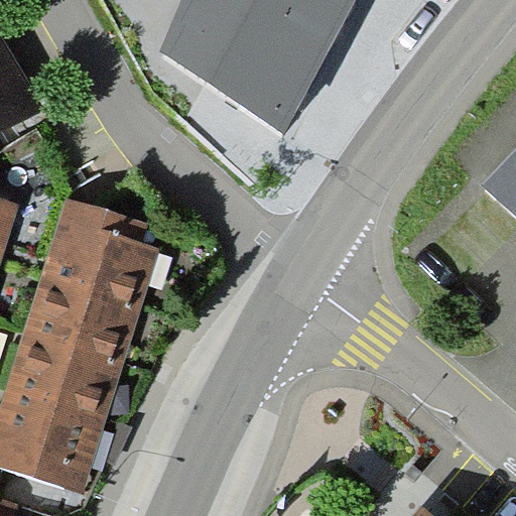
[(180,0),(158,50),(287,135),(360,0),(180,0)]
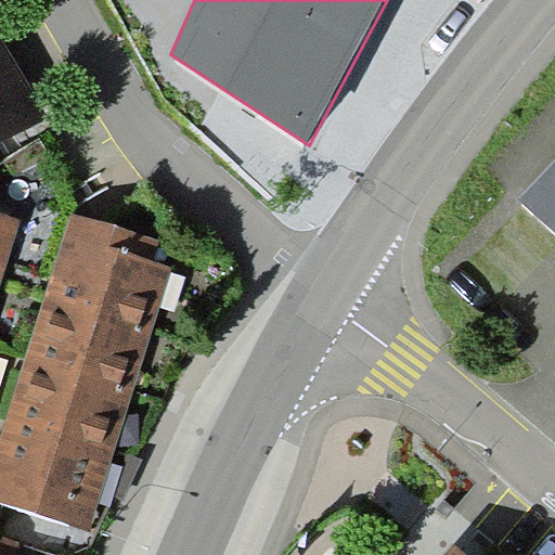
[(0,141),(47,115),(0,34),(0,141)]
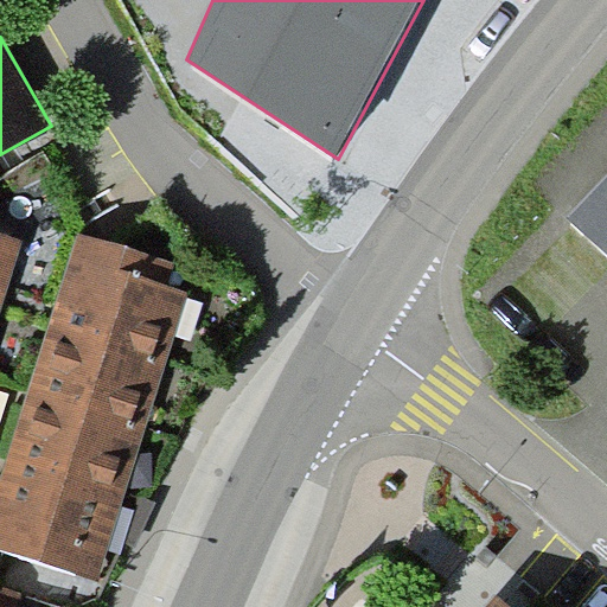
[(606,263),(606,184),(568,225),(606,263)]
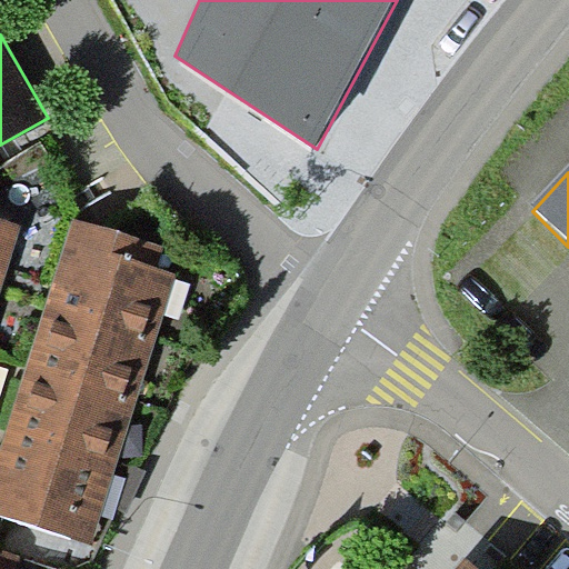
[(0,289),(7,267),(18,231),(0,225),(0,289)]
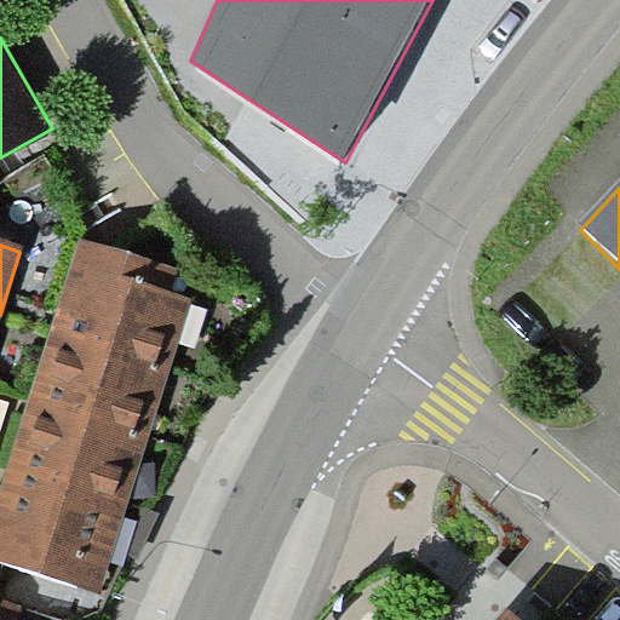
[(0,561),(102,592),(189,305),(167,299),(174,275),(79,246),(63,297),(38,383),(16,451),(0,503),(0,561)]
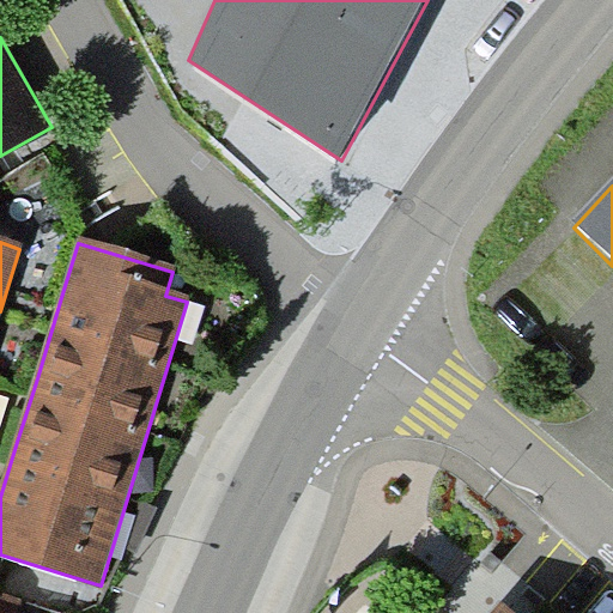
[(0,612),(40,612),(43,606),(0,594),(0,612)]
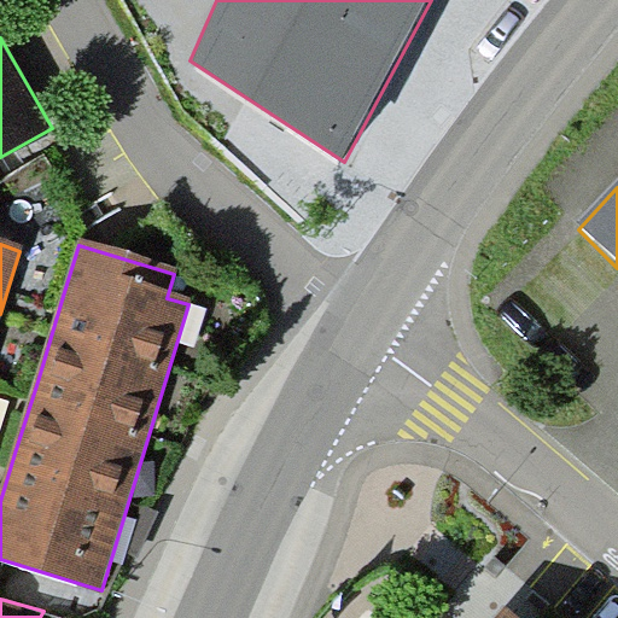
All buildings are outlined.
